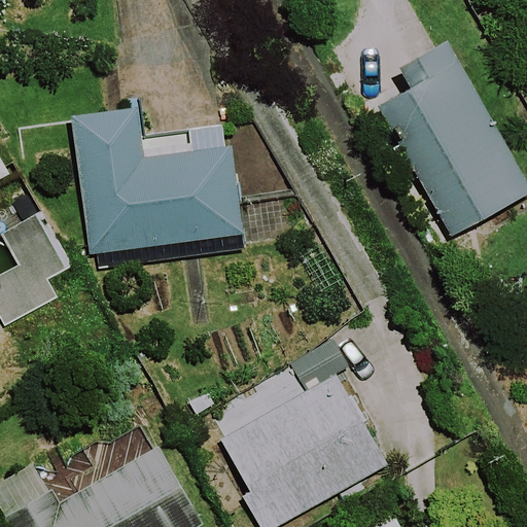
[(526,192),(526,177),(447,37),(399,65),(411,85),(377,105),(452,236),(526,192)]
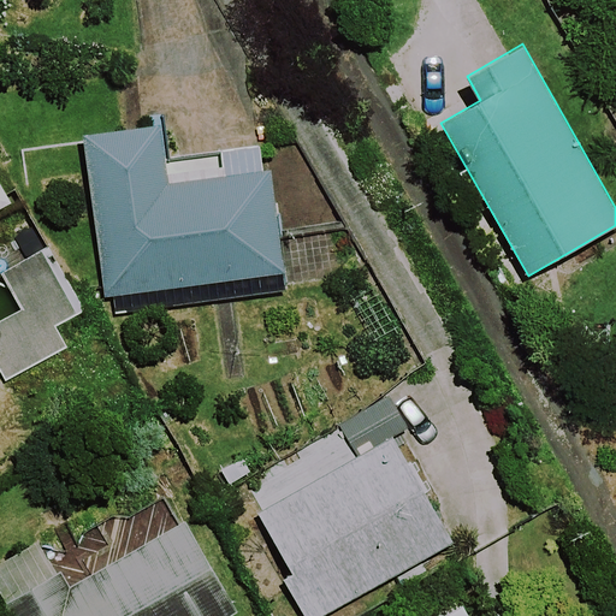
[(167,158),(163,122),(82,131),(105,296),(205,283),(206,298),(289,288),(272,167),(262,169),(260,144),(167,158)]
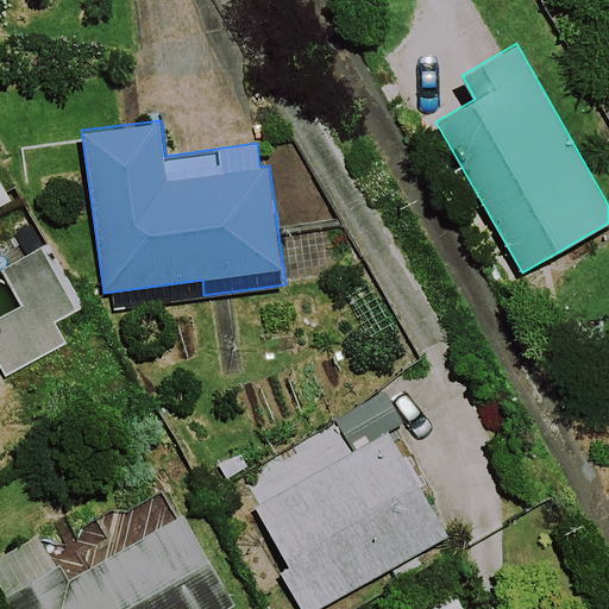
[(0,205),(11,200),(0,180),(0,205)]
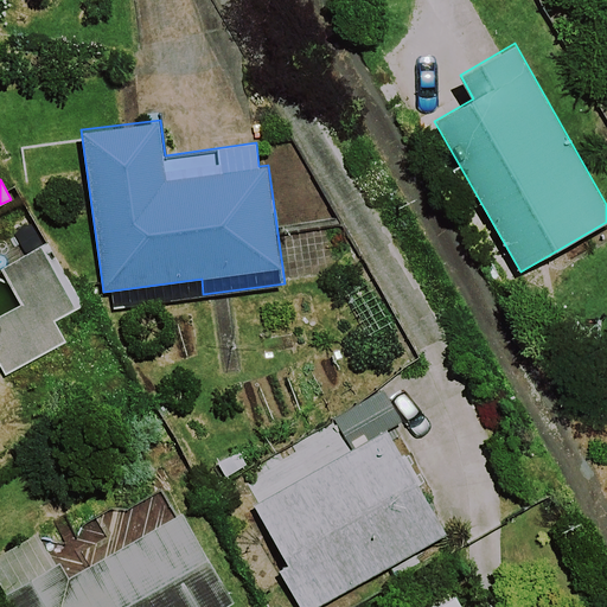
[(313,606),(446,532),(387,428),(253,504),(288,566),(279,572),(299,606),(313,606)]
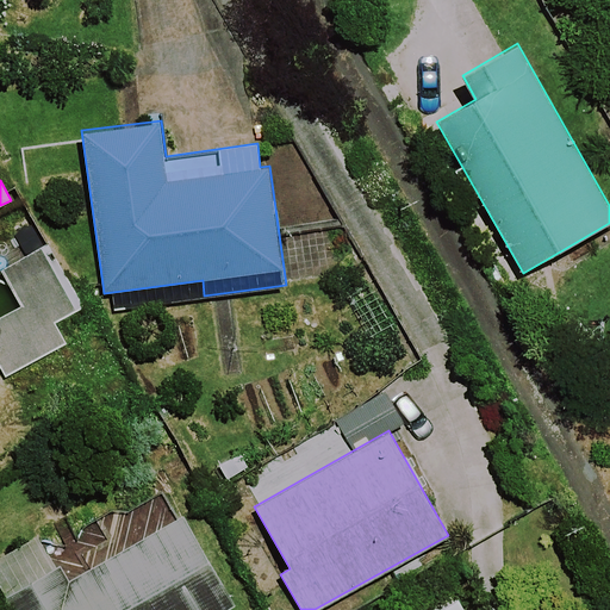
[(225,609),(234,605),(182,515),(69,578),(61,564),(1,597),(8,609),(225,609)]
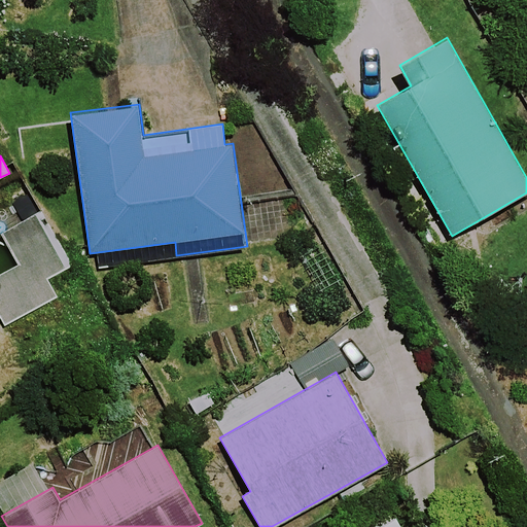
[(401,526),(395,516),(374,526),(401,526)]
